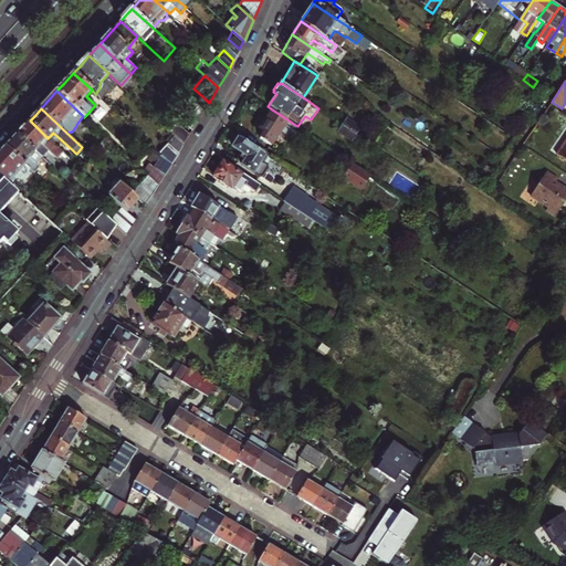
[(289,135),(295,125),(272,109),(264,119),(262,118),(257,126),(263,132),(260,137),(270,144),(276,134),(278,135),(281,130),(289,135)]
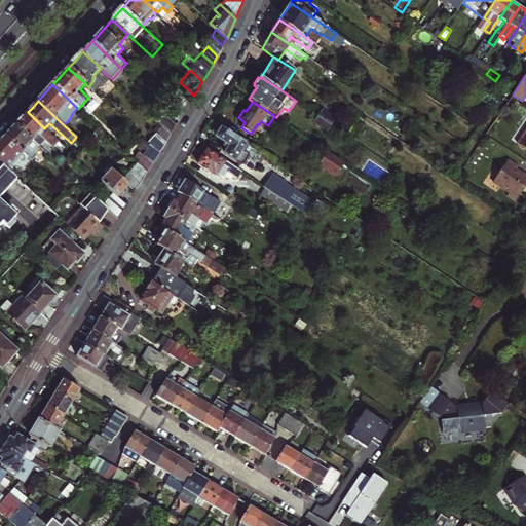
[(323,109),(318,115),(331,123),(335,116),(323,109)]
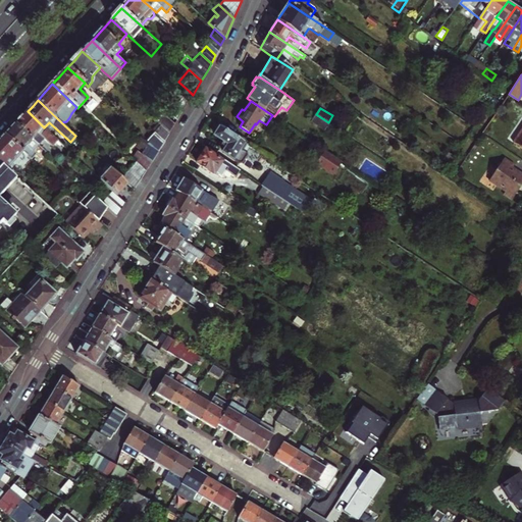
[(44,127),(28,111),(21,118),(16,123),(39,144),(44,138),(53,146),(54,145),(58,141),(44,127)]
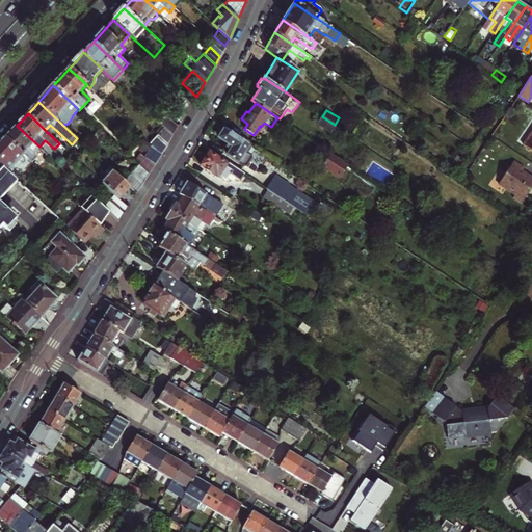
[(163,127),(173,135),(178,127),(165,114),(158,122),(163,127)]
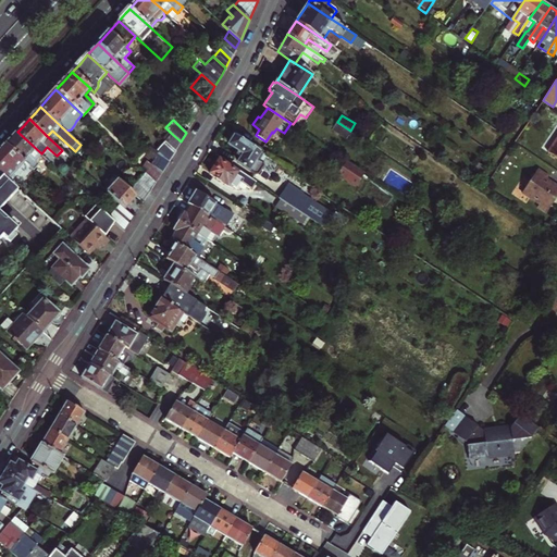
[(41,153),(17,132),(12,138),(5,145),(25,163),(33,170),(38,163),(35,160),(41,153)]
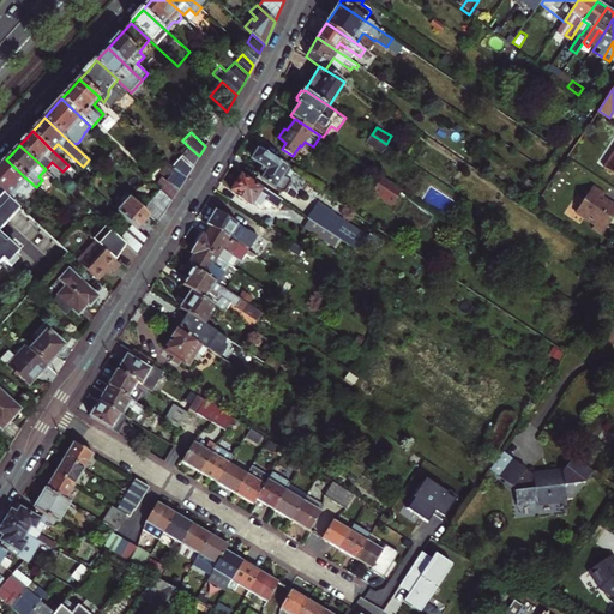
[(193,167),(199,156),(188,146),(172,166),(175,168),(186,179),(193,168),(193,167)]
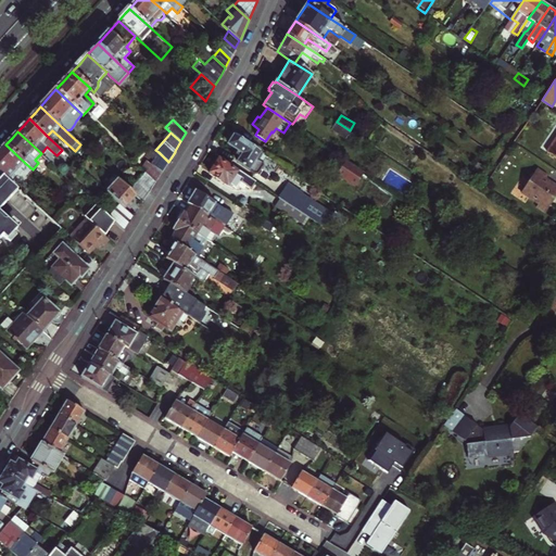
[(254,158),(258,151),(234,135),(228,144),(236,149),(232,153),(240,158),(237,162),(253,174),(257,173),(262,166),(262,162),(254,158)]
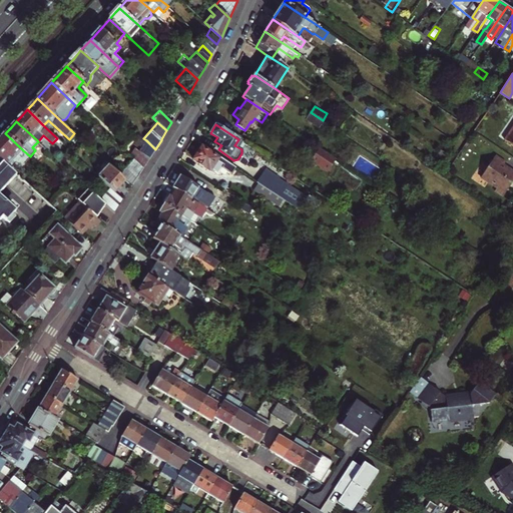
[(8,166),(23,150),(5,133),(0,137),(0,159),(1,160),(8,166)]
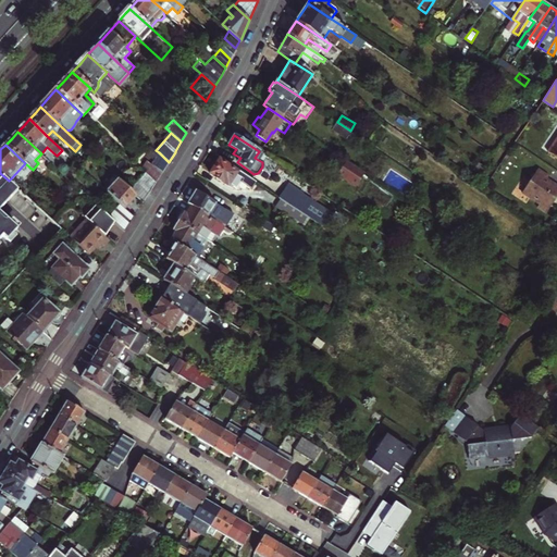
[(158,180),(169,162),(159,152),(151,163),(147,170),(158,180)]
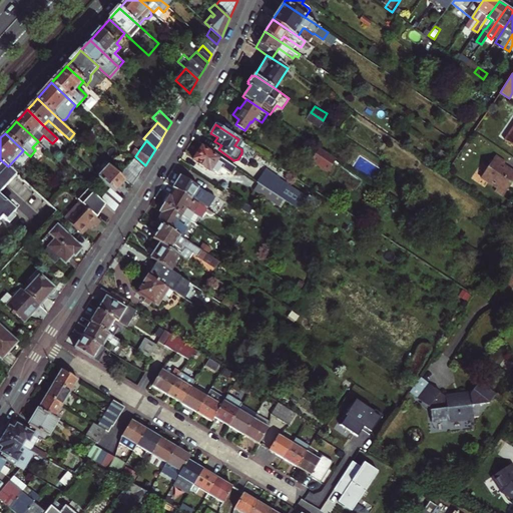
[(135,156),(139,150),(134,145),(127,153),(133,159),(143,168),(145,165),(135,156)]
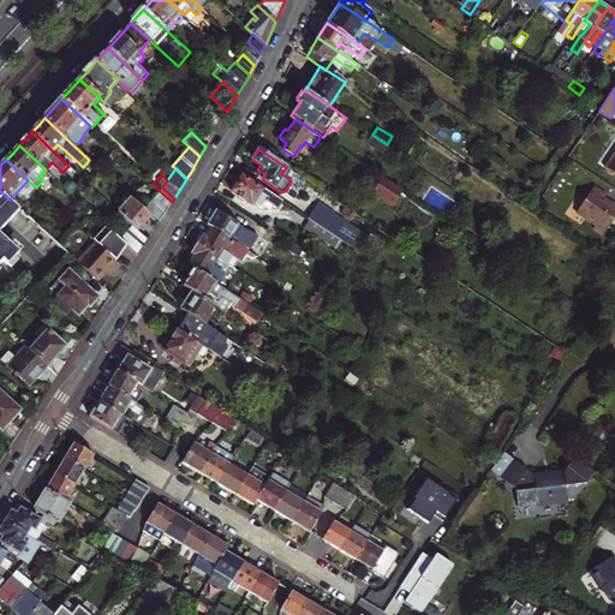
[(276,209),(281,202),(242,175),(242,177),(239,178),(236,183),(237,184),(232,191),(252,206),(254,203),(261,209),(266,202),(276,209)]
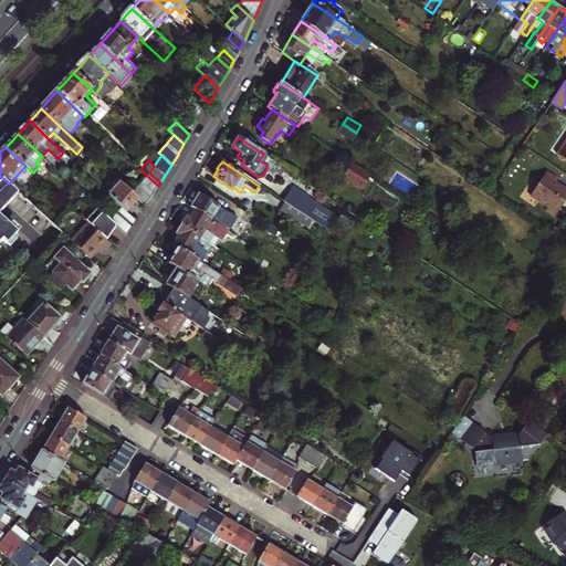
[(344,175),(363,187),(370,176),(352,164),(344,175)]
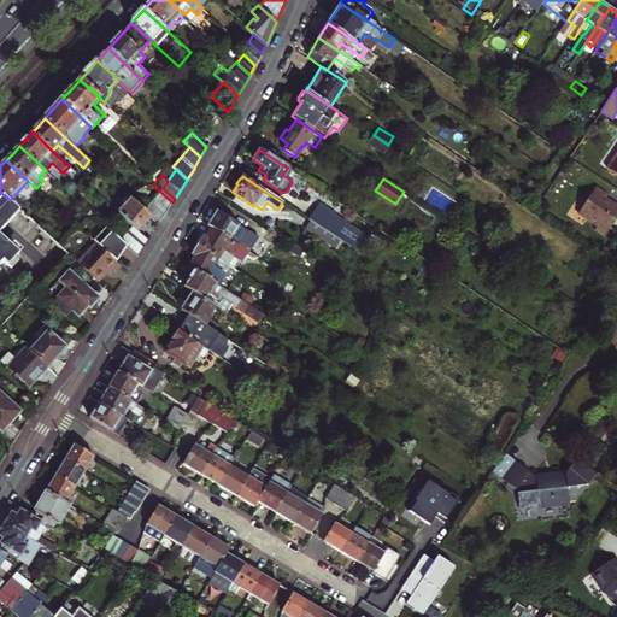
[(605,235),(612,223),(616,215),(616,206),(604,198),(606,195),(593,187),(576,212),(597,225),(594,228),(605,235)]
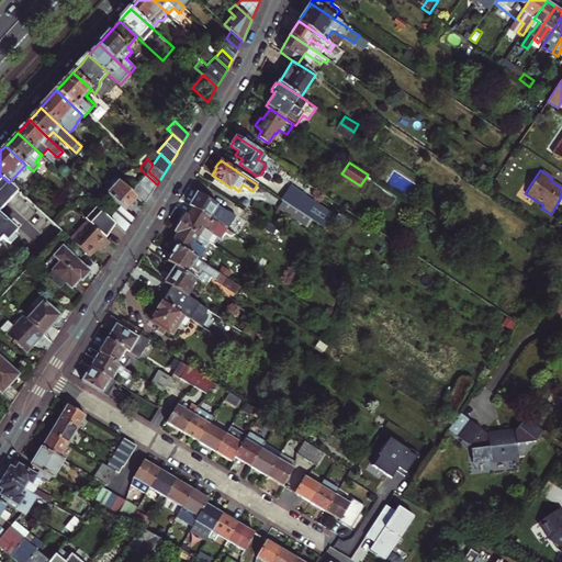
[(157,184),(146,175),(130,192),(136,198),(144,205),(157,184)]
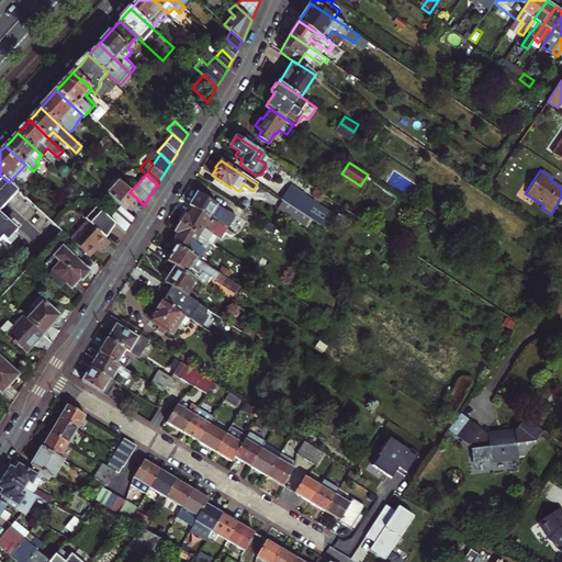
[(9,182),(1,176),(0,176),(0,240),(2,238),(8,243),(18,232),(0,214),(0,211),(19,192),(9,182)]
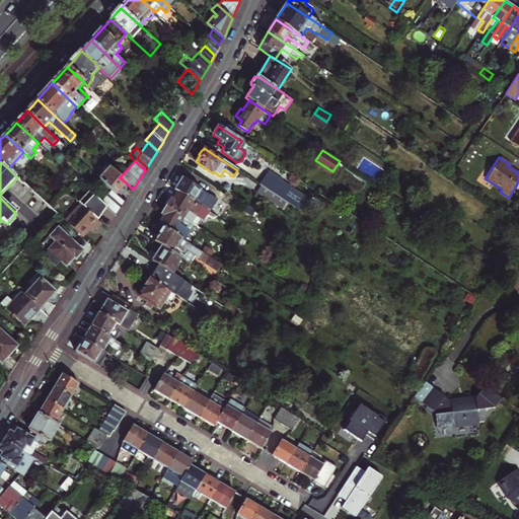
[(126,182),(120,177),(105,163),(100,169),(103,172),(99,177),(113,191),(116,194),(126,182)]
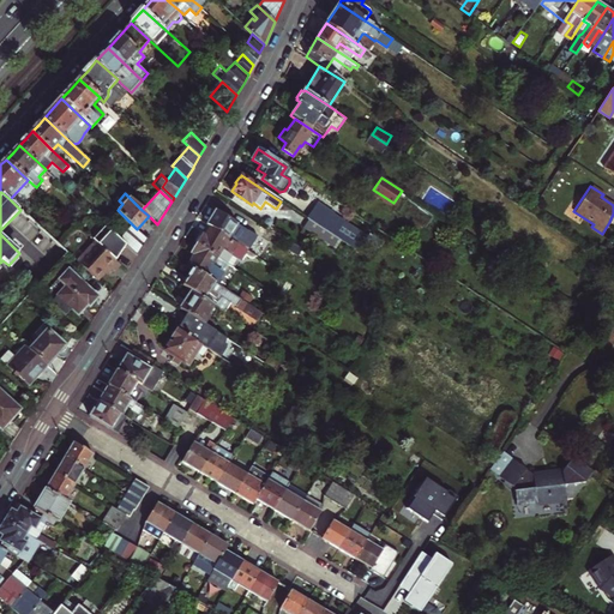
[(318,203),(301,227),(332,247),(348,223),(318,203)]
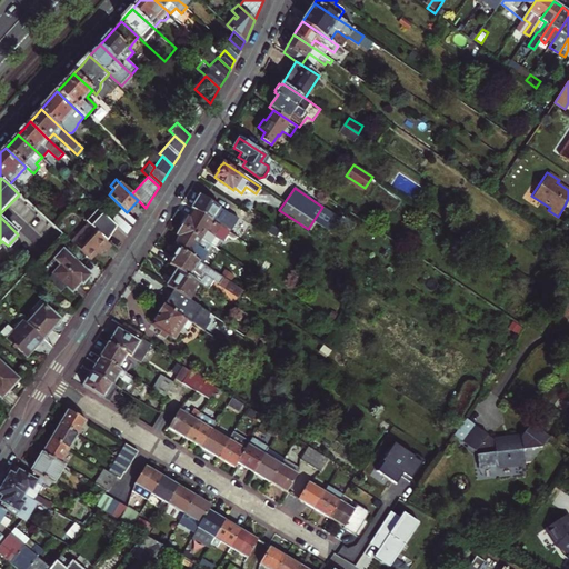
[(220,227),(229,232),(233,226),(223,220),(228,212),(200,195),(191,208),(196,211),(220,227)]
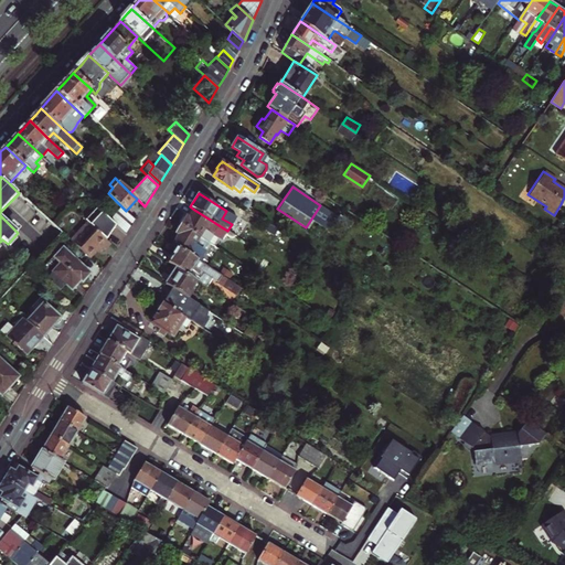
[(112,220),(97,208),(85,221),(87,223),(103,236),(107,241),(117,224),(112,220)]
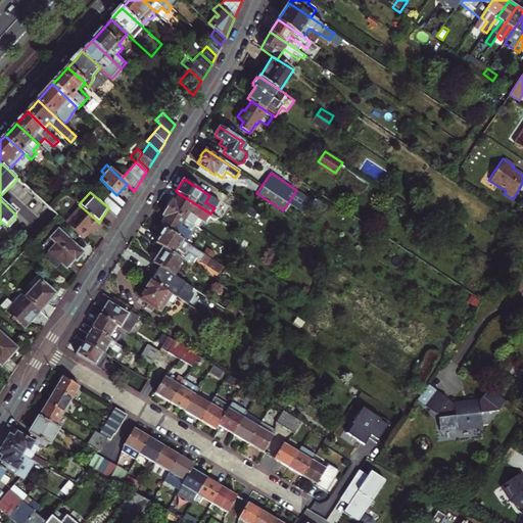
[(116,195),(113,192),(103,203),(108,207),(117,217),(126,203),(116,195)]
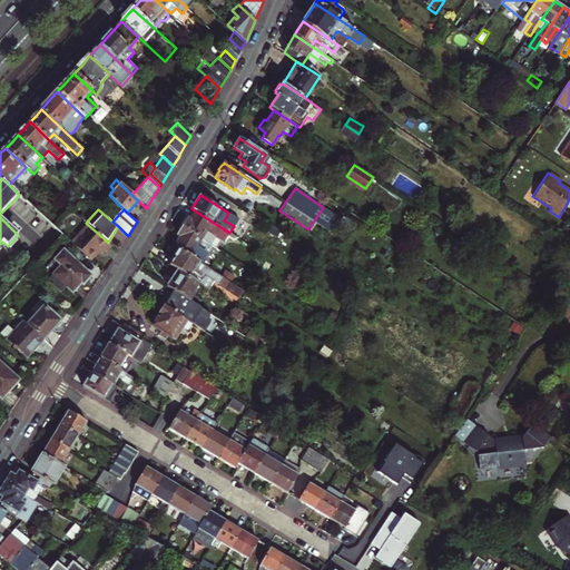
[(220,227),(196,212),(190,220),(189,219),(186,219),(184,224),(184,227),(186,228),(186,229),(209,245),(220,227)]
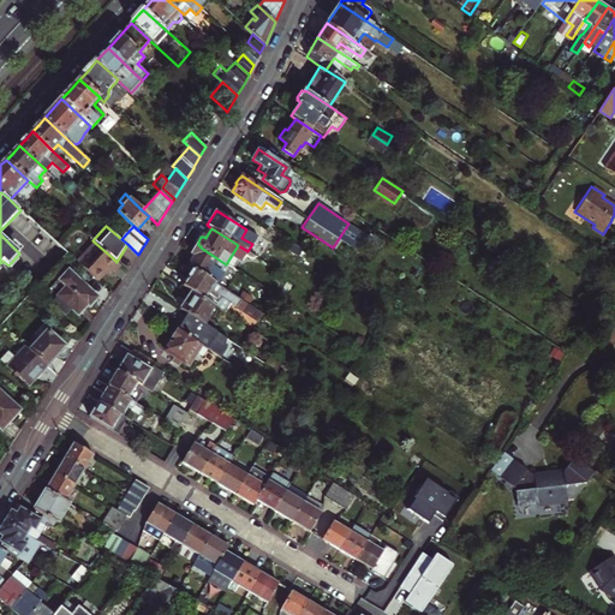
[(117,262),(112,257),(95,243),(78,262),(97,281),(103,274),(108,269),(111,272),(113,273),(120,266),(117,262)]
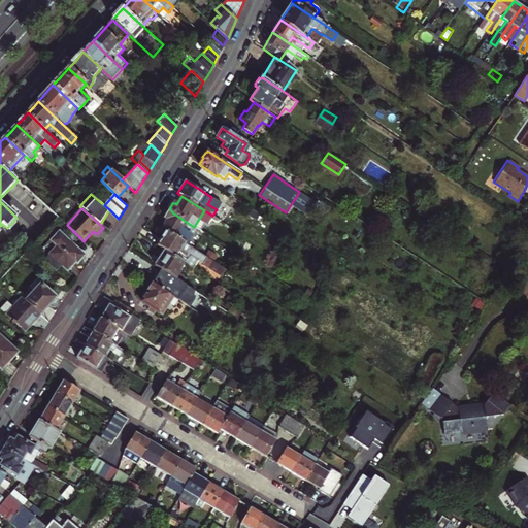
[(162,229),(166,232),(184,242),(194,227),(172,212),(171,213),(169,212),(166,213),(164,217),(165,219),(167,221),(162,229)]
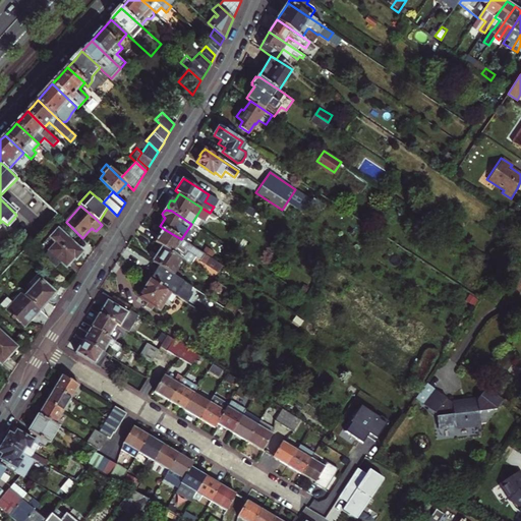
[(57,214),(53,219),(59,225),(63,220),(57,214)]
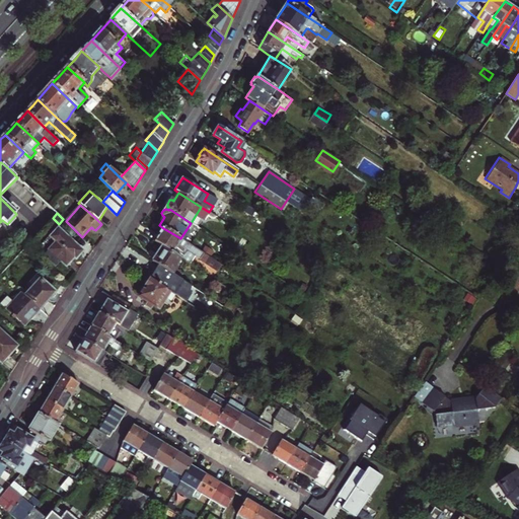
[(66,266),(73,257),(75,258),(82,250),(58,228),(49,237),(51,238),(42,248),(46,252),(44,254),(56,266),(60,261),(66,266)]
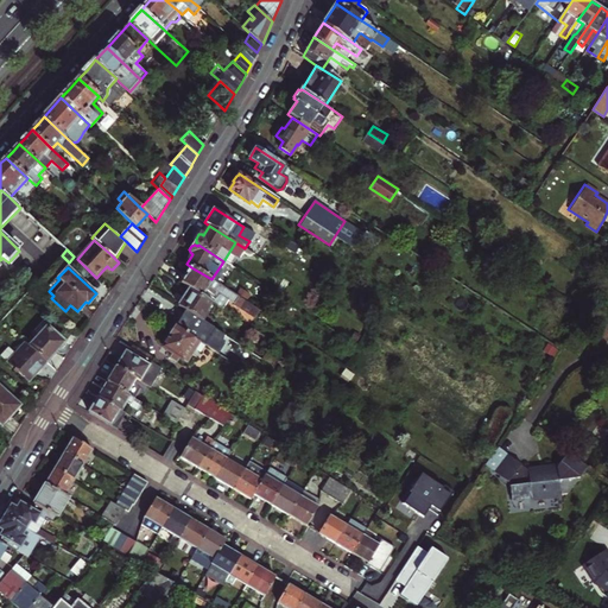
[(182,283),(190,289),(211,302),(223,309),(229,301),(254,317),(259,310),(211,279),(191,267),(182,283)]
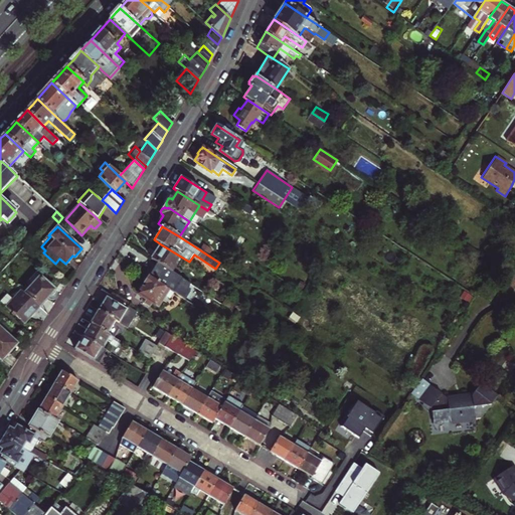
[(179,255),(161,244),(152,258),(158,263),(172,271),(176,265),(174,264),(179,255)]
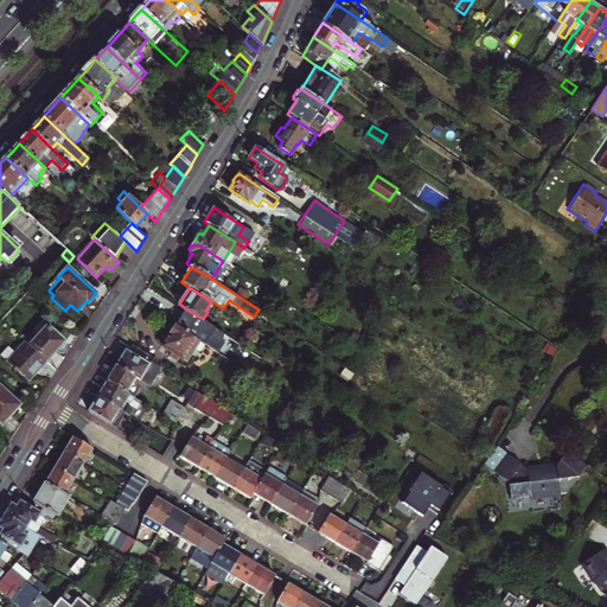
[(177,324),(200,339),(218,351),(224,343),(230,346),(235,340),(203,319),(186,310),(177,324)]
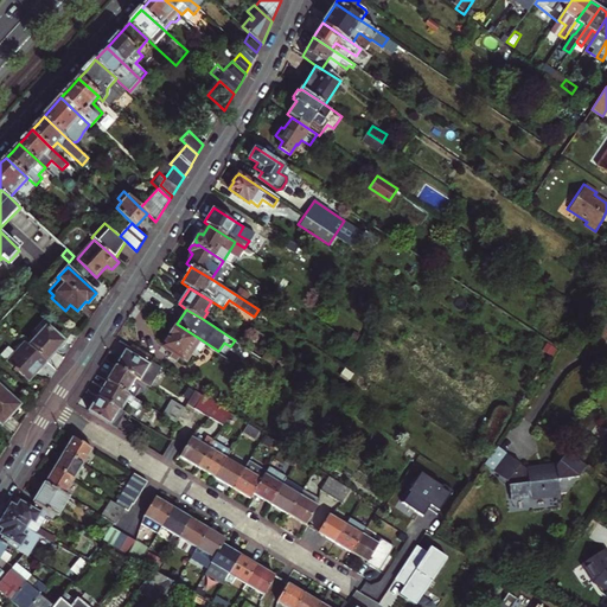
[(43,323),(7,360),(30,381),(65,343),(43,323)]
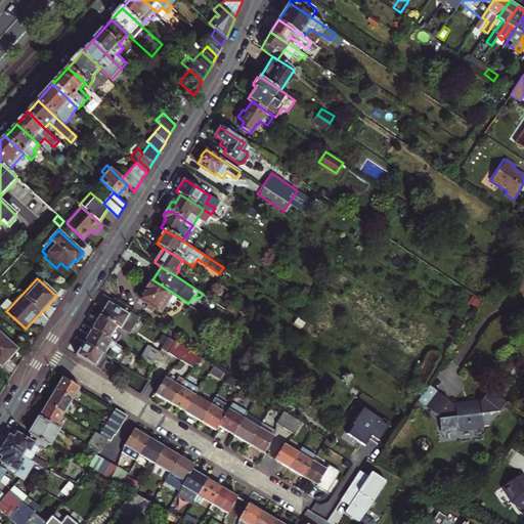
[(161,312),(173,293),(153,279),(151,281),(148,281),(146,285),(147,288),(140,298),(161,312)]
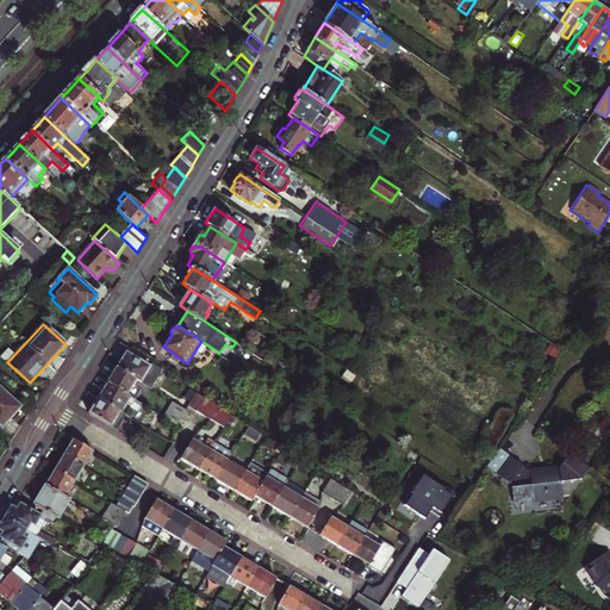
[(576,332),(566,346),(580,355),(589,341),(576,332)]
